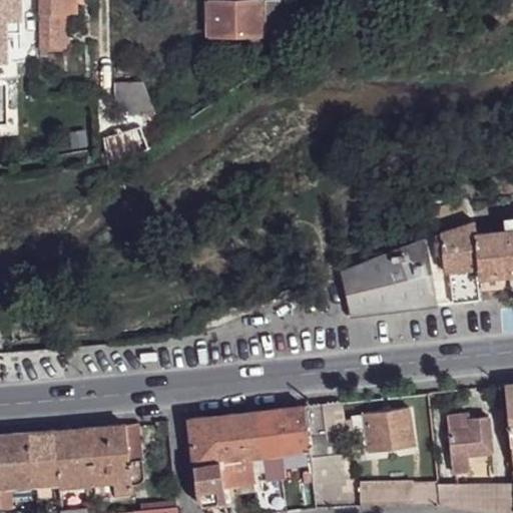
[(19,32),(19,0),(0,0),(0,32),(4,32),(19,32)]
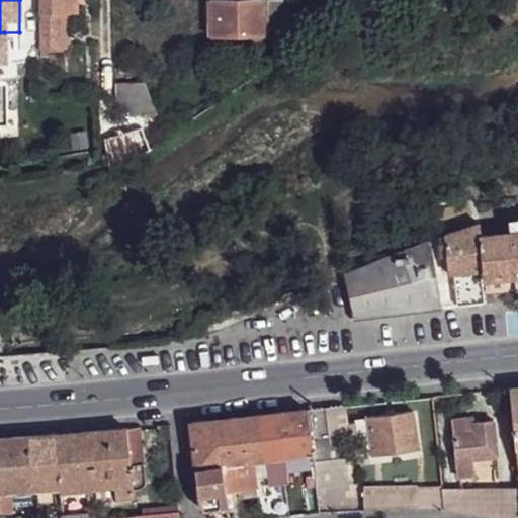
[(39,0),(40,51),(61,51),(60,32),(65,32),(64,14),(63,0),(39,0)]
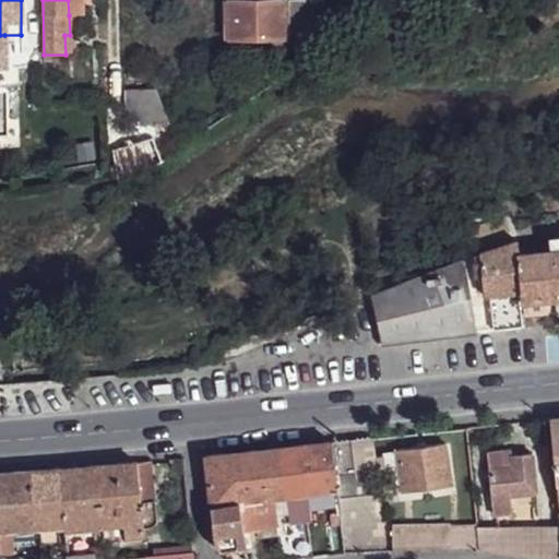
[(68,0),(69,15),(85,14),(84,0),(68,0)]
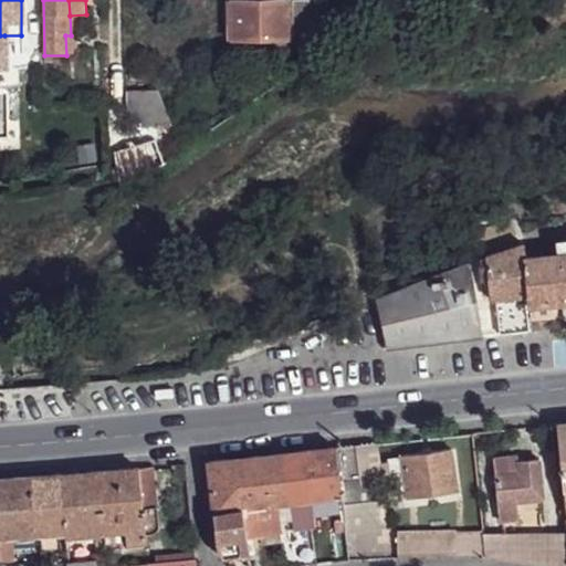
[(230,0),(229,0),(229,39),(269,38),(302,38),(315,38),(314,0),(230,0)]
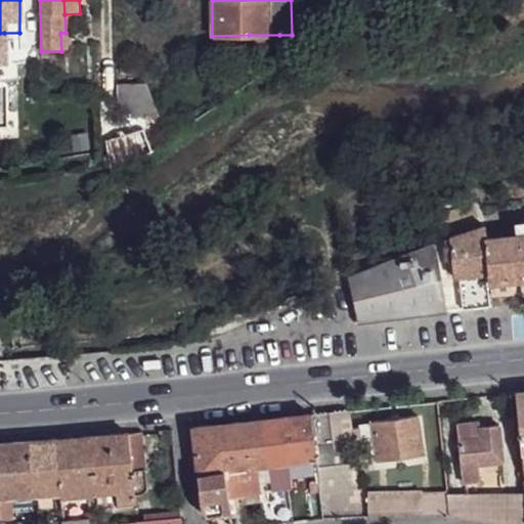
[(249,35),(250,45),(279,43),(279,35),(249,35)]
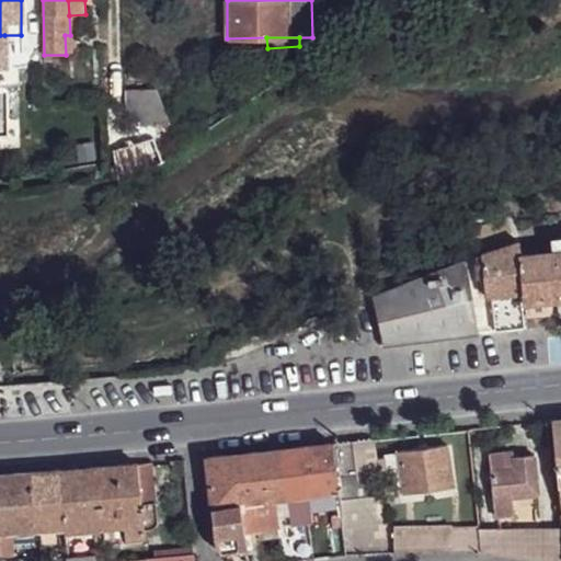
[(127,90),(128,121),(169,118),(157,89),(127,90)]
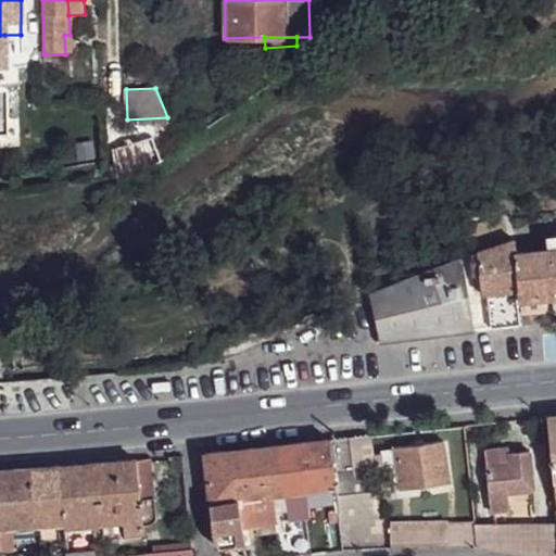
[(8,108),(9,125),(28,124),(28,106),(8,108)]
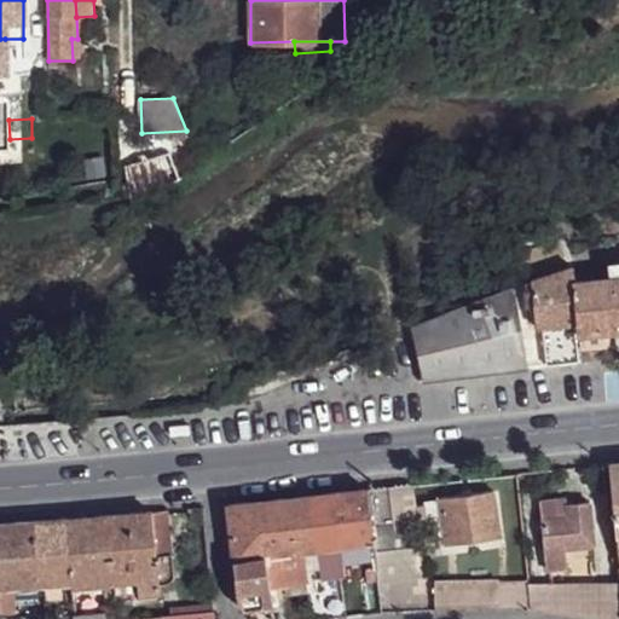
[(123,165),(132,213),(179,181),(167,152),(123,165)]
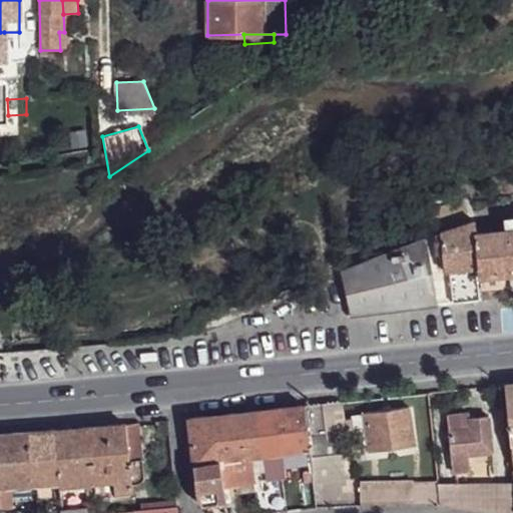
[(442,254),(445,272),(449,271),(453,304),(479,301),(476,269),(478,268),(479,268),(475,233),(473,221),(435,234),(435,240),(441,240),(442,254)]
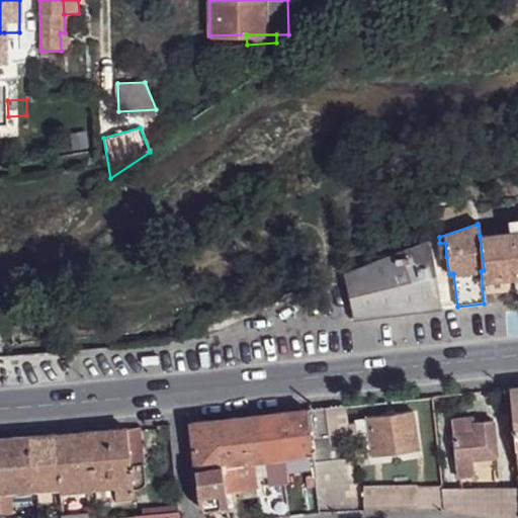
[(483,270),(484,280),(503,278),(514,277),(516,293),(517,292),(517,232),(511,233),(480,236),(484,270),(483,270)]
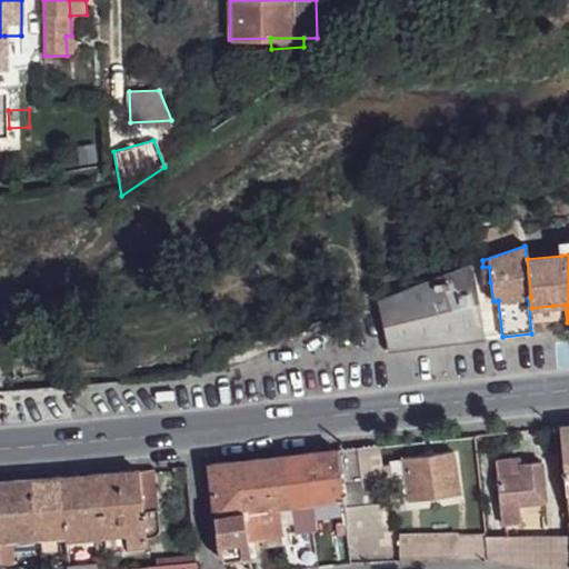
[(378,301),(389,350),(486,339),(472,263),(378,301)]
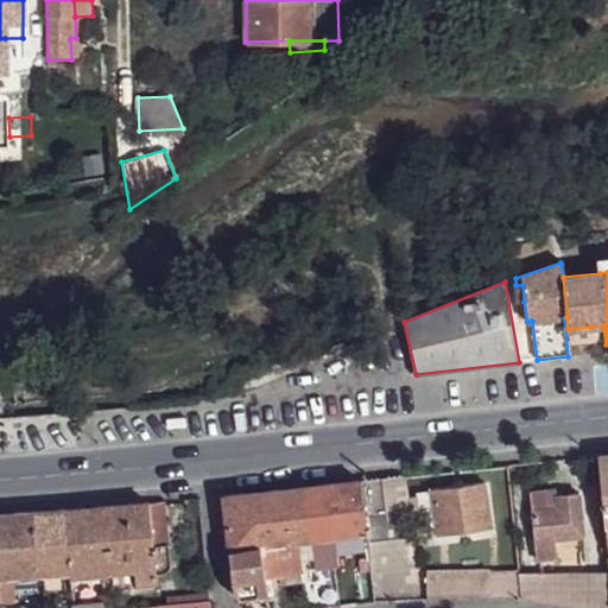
[(593,341),(590,327),(568,329),(571,343),(593,341)]
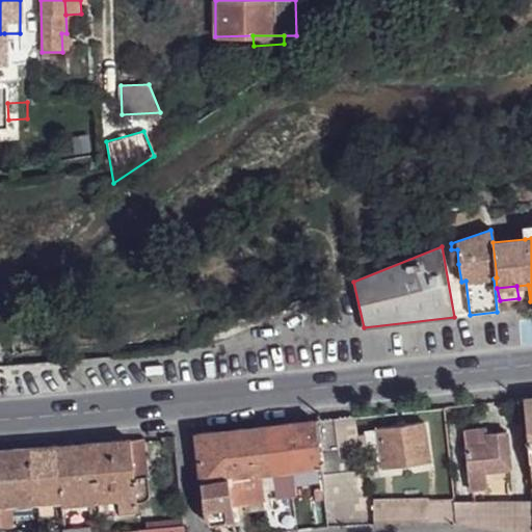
[(324,491),(328,527),(368,525),(361,468),(355,416),(316,421),(321,466),(324,491)]
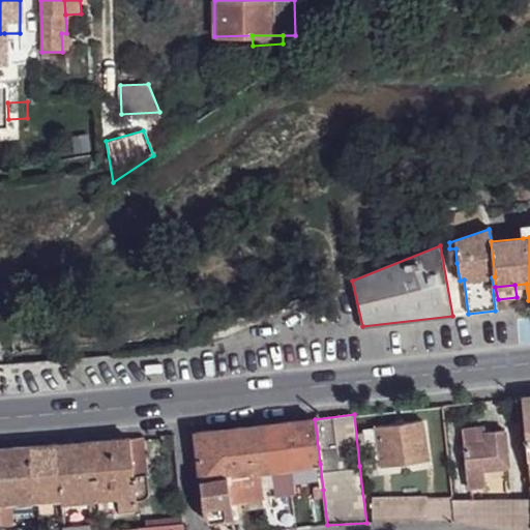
[(203,506),(207,524),(235,520),(231,500),(246,498),(242,476),(271,471),(294,468),(320,464),(315,419),(195,433),(200,479),(203,506)]
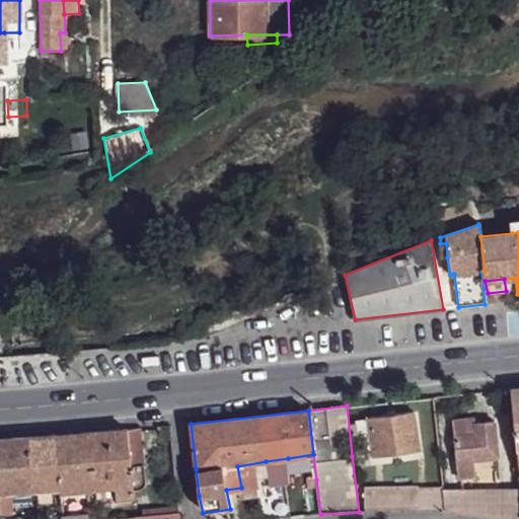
[(356,421),(361,452),(373,450),(374,456),(420,450),(414,413),(369,418),(369,419),(356,421)]
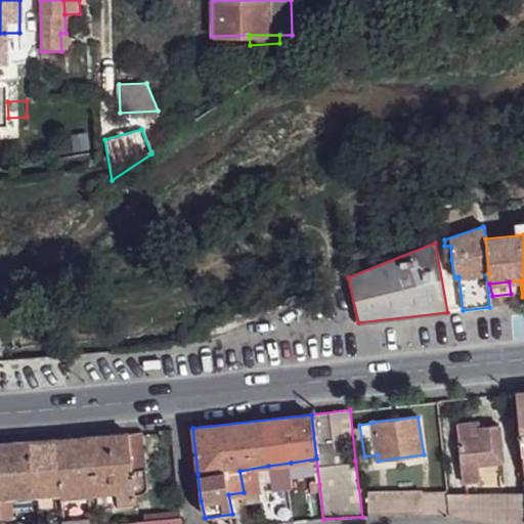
[(457,424),(463,484),(480,483),(478,467),(504,464),(499,425),(480,427),(471,427),(471,422),(457,424)]
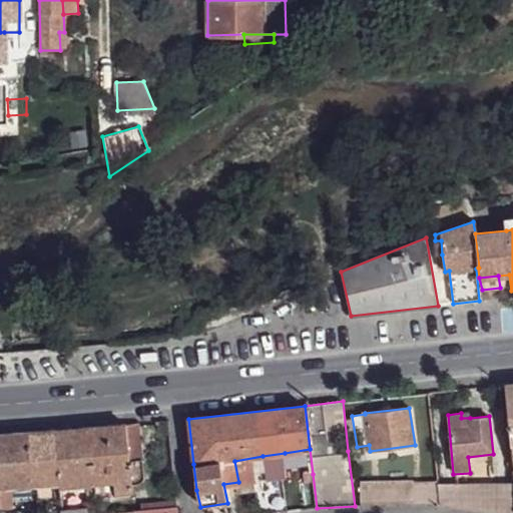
[(78,428),(84,485),(113,482),(114,492),(132,489),(129,461),(142,459),(139,423),(126,424),(78,428)]
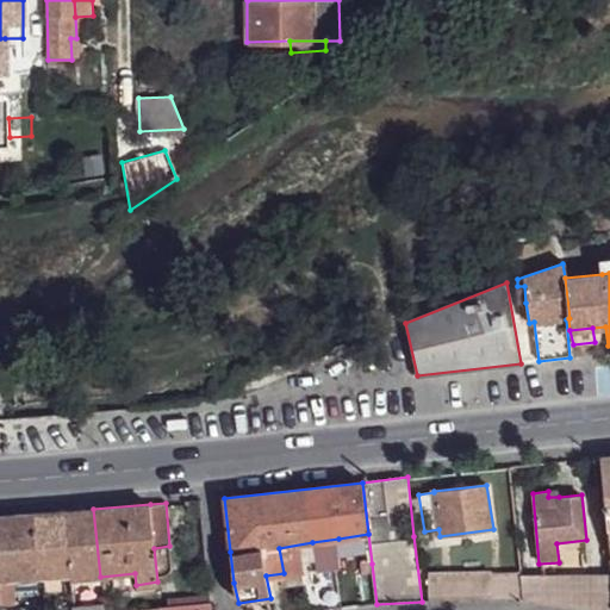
[(70,576),(72,580),(100,577),(93,509),(66,511),(70,576)]
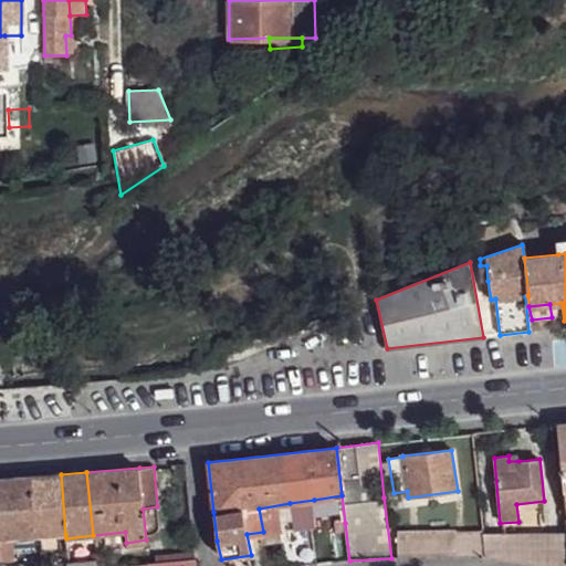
[(0,565),(13,565),(12,537),(65,534),(61,474),(0,479),(0,565)]
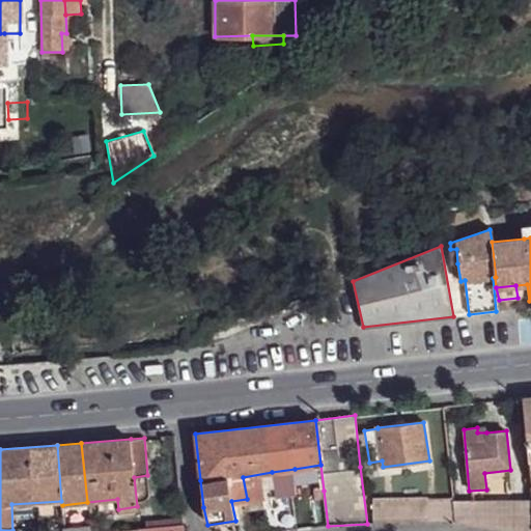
[(272,472),(274,487),(297,484),(295,469),(272,472)]
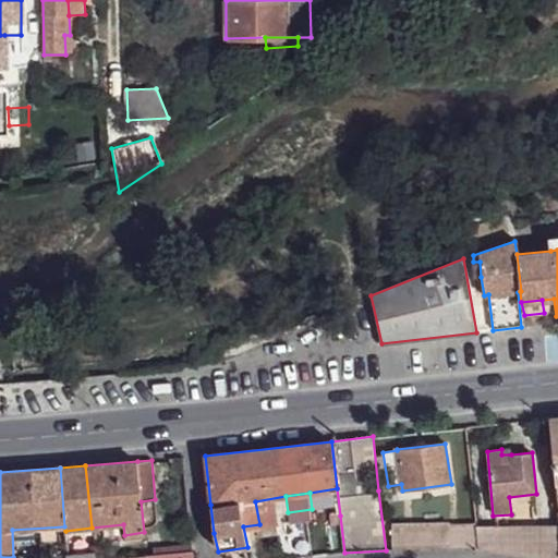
[(330,505),(331,517),(340,516),(339,504),(330,505)]
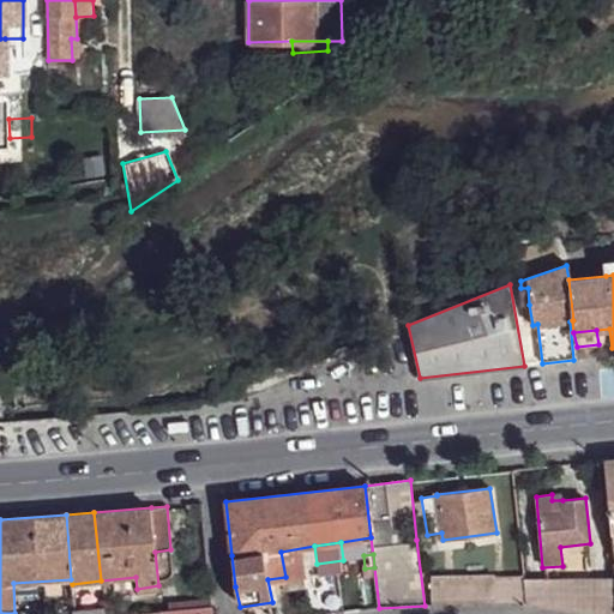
[(432,578),(432,606),(494,603),(494,588),(494,577),(432,578)]
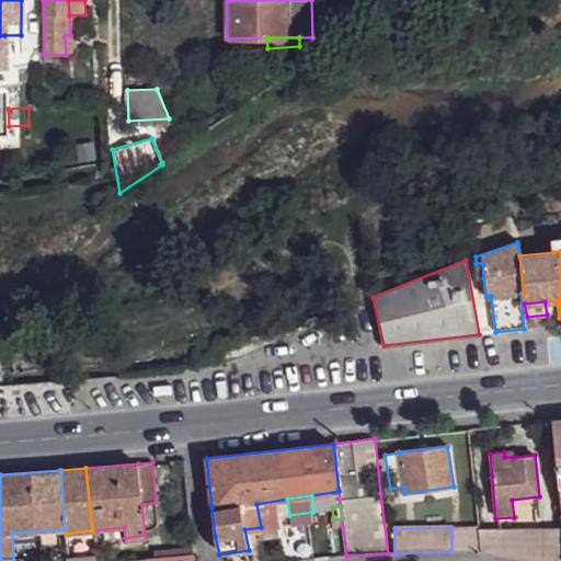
[(560,560),(560,530),(480,536),(482,551),(546,560),(560,560)]
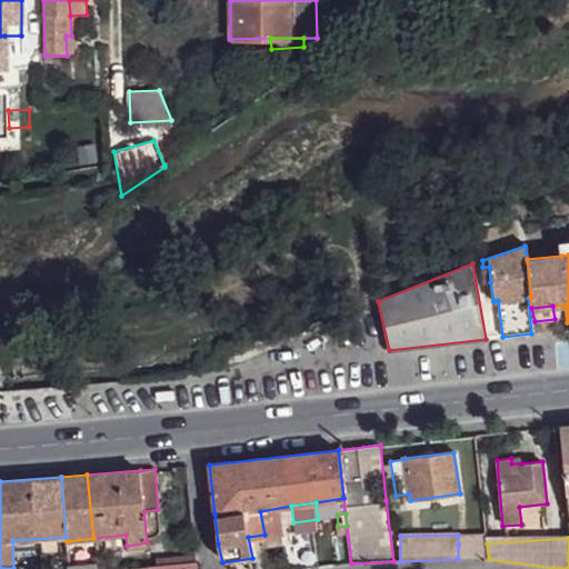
[(458,545),(458,559),(489,559),(487,543),(458,545)]
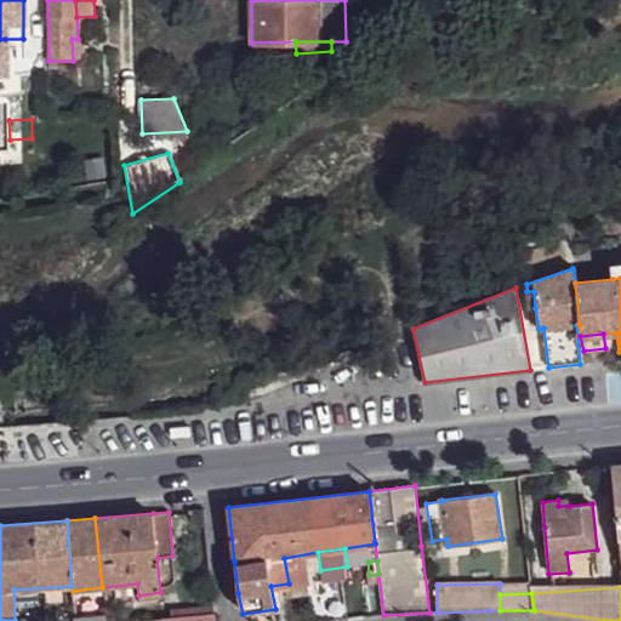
[(144,620),(143,620),(215,620),(214,605),(171,610),(172,617),(144,620)]
